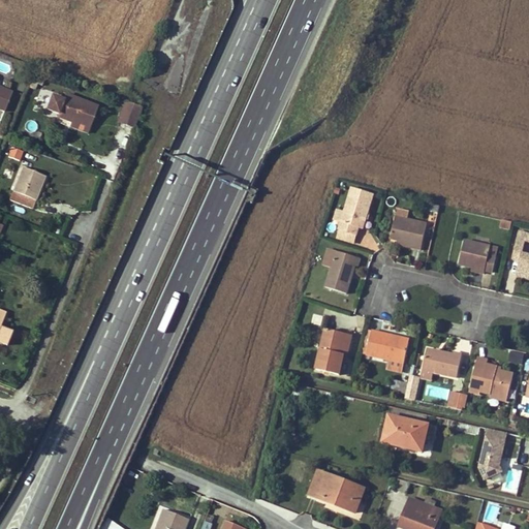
[(0,109),(5,111),(12,93),(0,87),(0,109)]
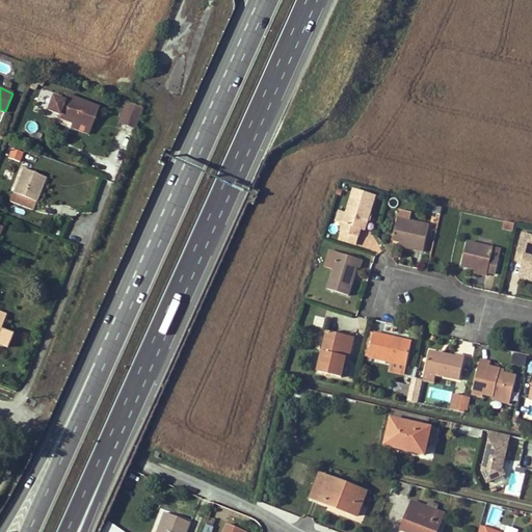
[(53,98),(48,111),(58,114),(57,117),(73,123),(90,130),(99,108),(67,96),(65,97),(62,95),(60,101),(53,98)]
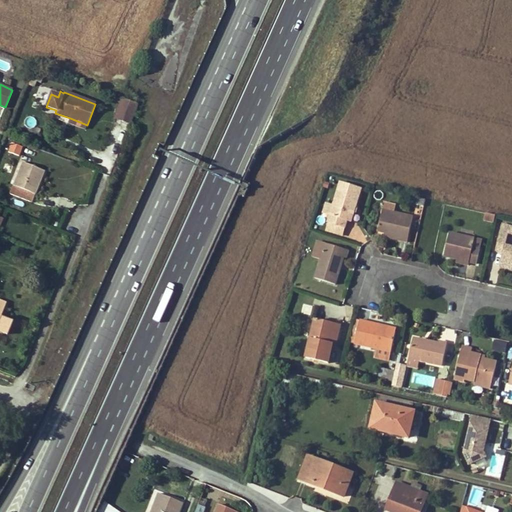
[(130,124),(138,105),(123,99),(121,103),(115,118),(130,124)]
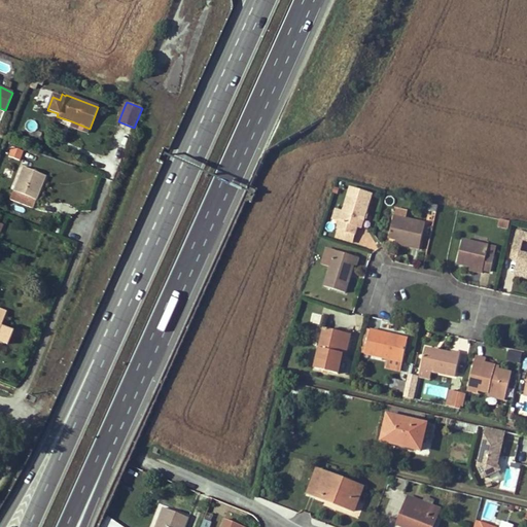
[(90,129),(72,121),(69,127),(88,134),(90,129)]
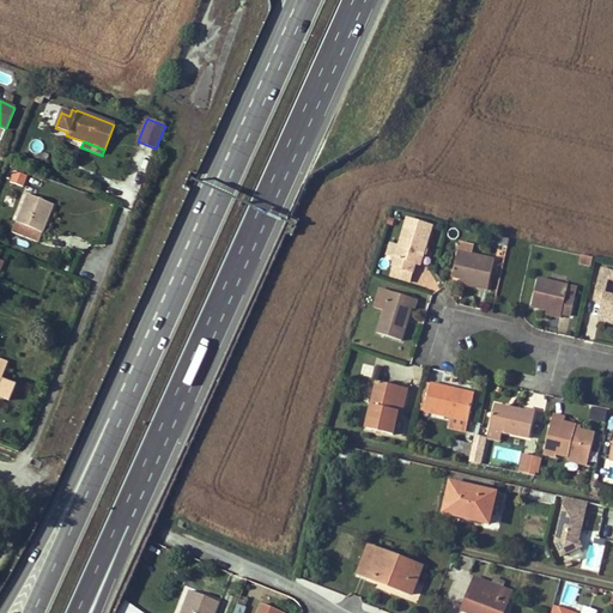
[(26,177),(13,171),(8,182),(22,188),(26,177)]
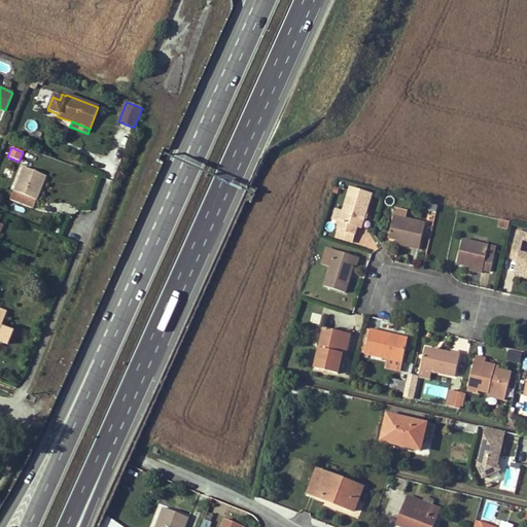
[(12,191),(13,191),(9,200),(32,209),(35,201),(36,201),(46,177),(22,168),(12,191)]
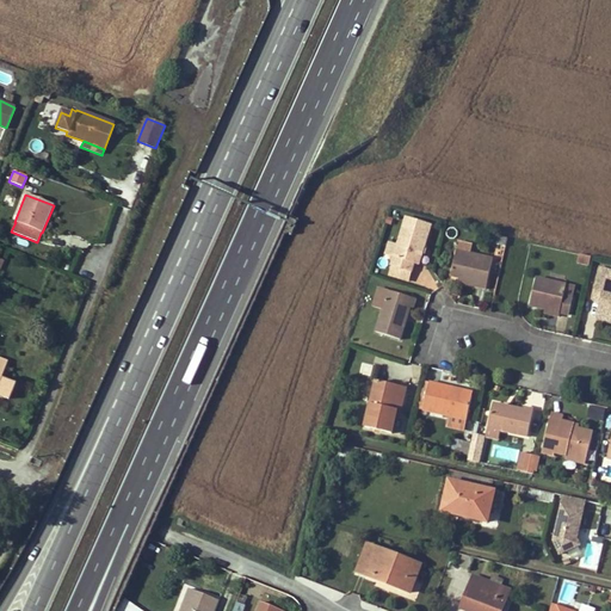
[(392,265),(412,271),(414,264),(419,265),(431,224),(413,220),(411,229),(403,227),(397,246),(395,255),(392,265)]
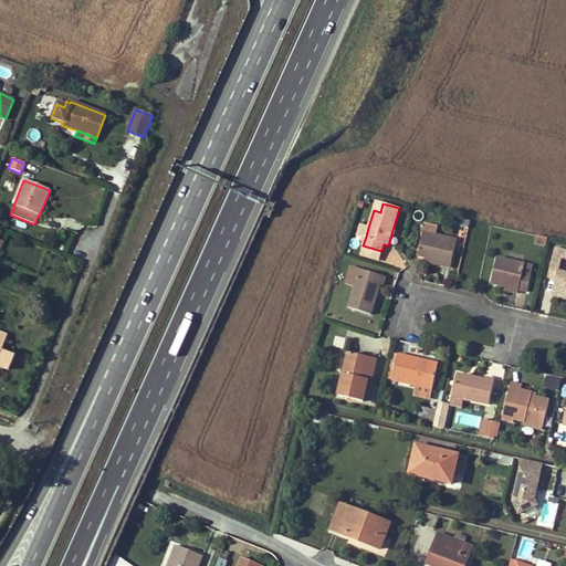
[(426,223),(423,231),(435,234),(436,227),(426,223)]
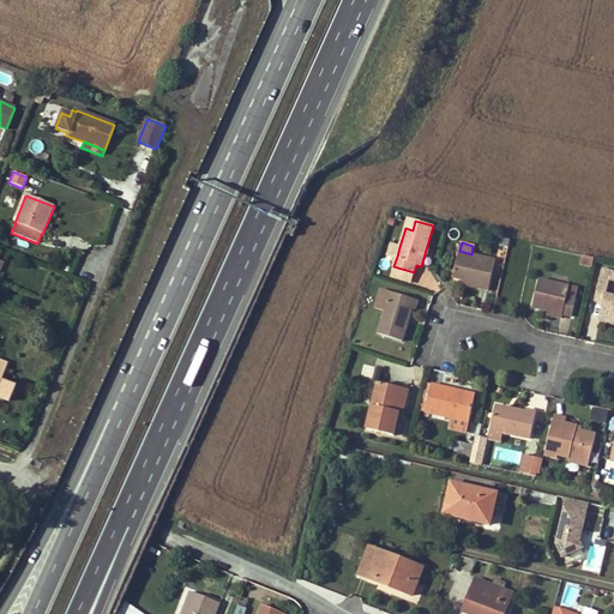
[(397,257),(399,247),(391,245),(389,254),(397,257)]
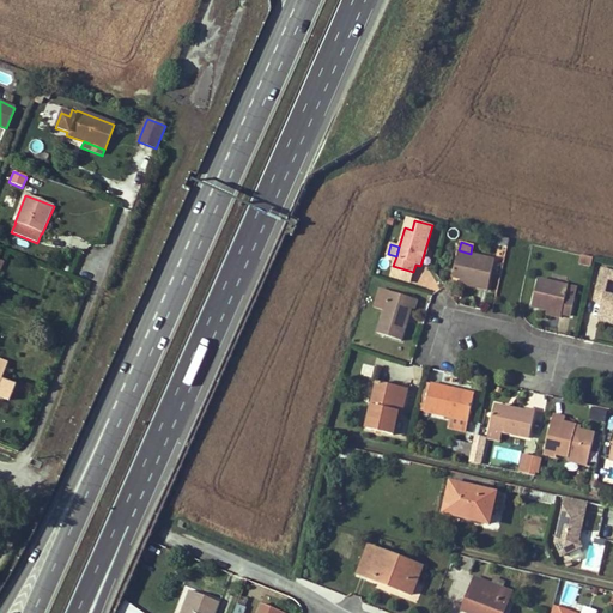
[(453,277),(461,278),(466,279),(465,283),(487,289),(495,259),(471,254),(459,250),(453,277)]
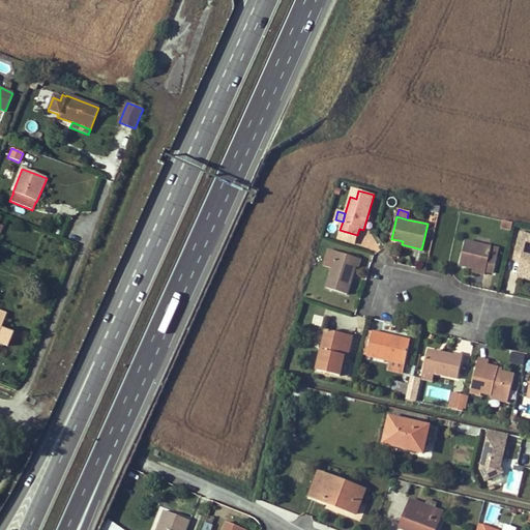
[(460,264),(473,267),(473,265),(487,268),(486,270),(494,272),(497,258),(490,256),(491,246),(465,240),(460,264)]
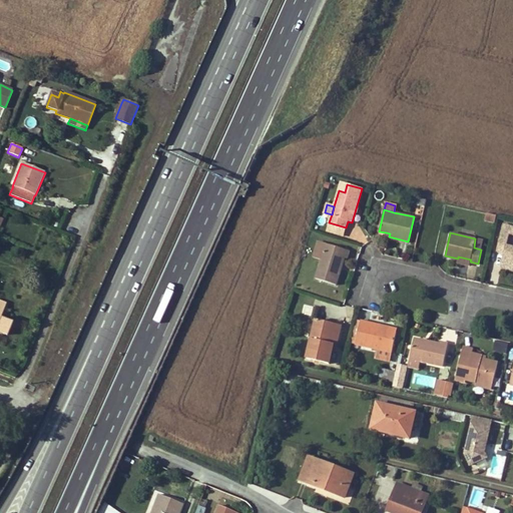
[(504,252),(501,267),(512,270),(512,247),(506,245),(508,237),(500,235),(496,250),(504,252)]
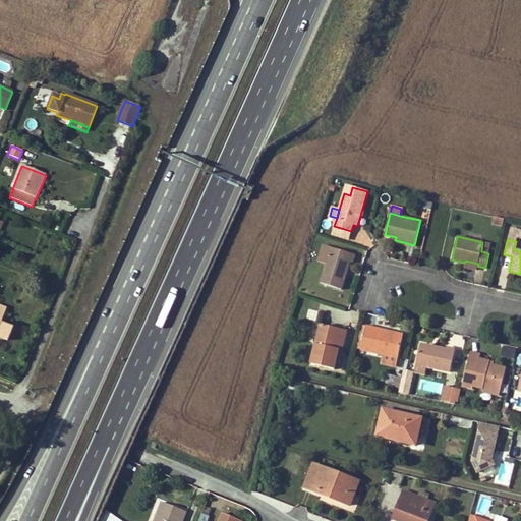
[(321,283),(342,289),(350,262),(353,263),(355,255),(332,247),(321,283)]
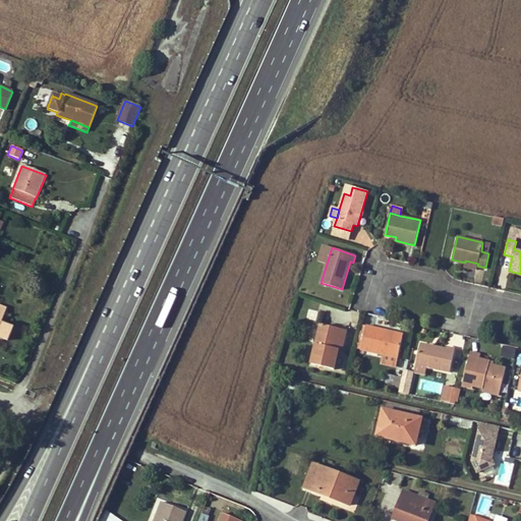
[(0,339),(6,342),(11,329),(0,324),(5,310),(0,307),(0,339)]
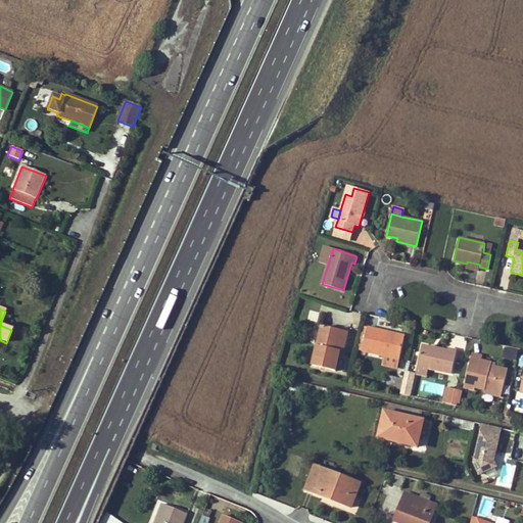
[(323,325),(313,365),(335,370),(340,350),(338,349),(342,330),(323,325)]
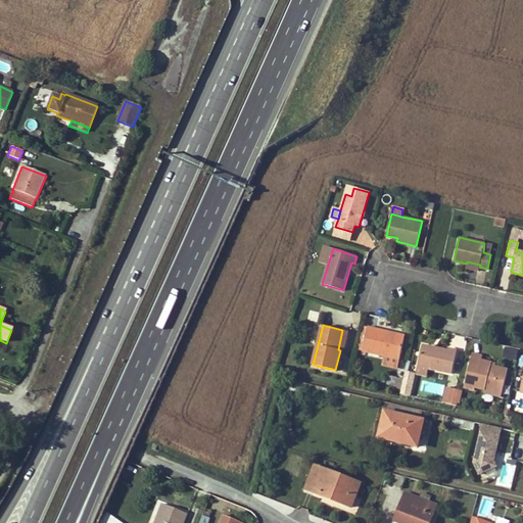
[(391,332),(368,326),(362,350),(385,355),(399,359),(405,337),(391,335),(391,332)]
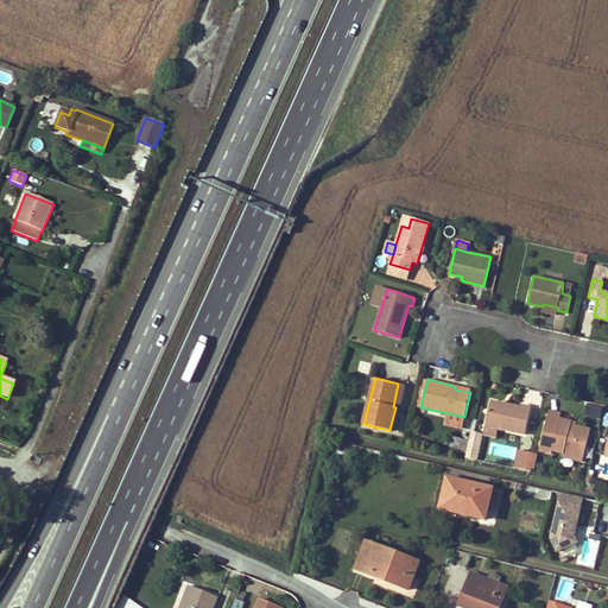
[(398,384),(393,406),(396,407),(399,407),(404,385),(398,384)]
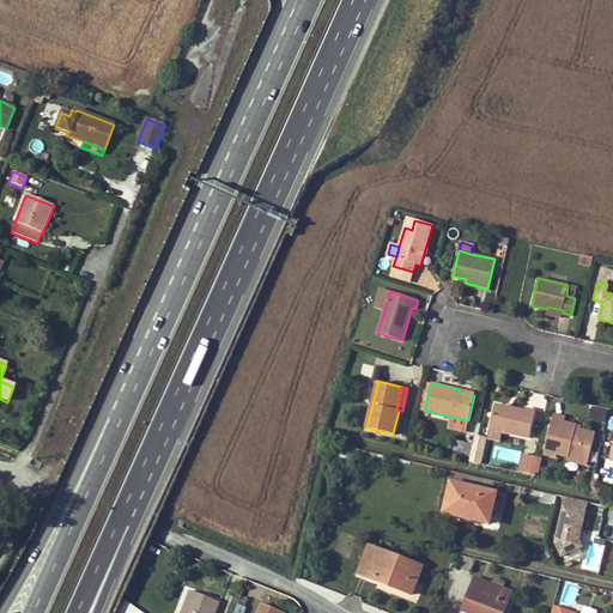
[(496,404),(490,428),(499,430),(529,437),(535,410),(526,407),(525,410),(496,404)]
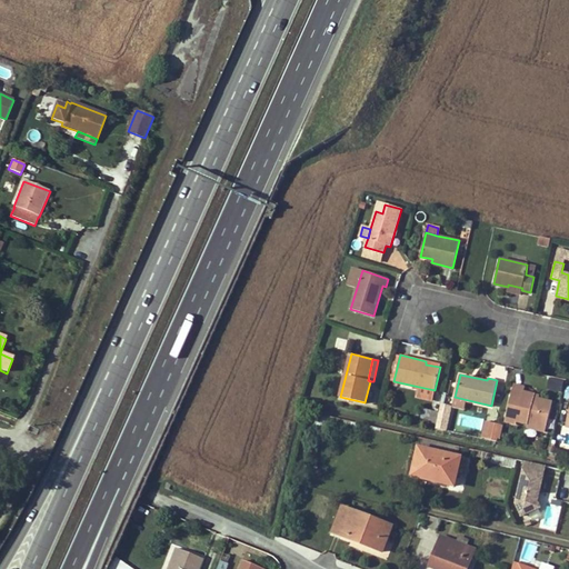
[(548,389),(561,390),(562,380),(550,379),(548,389)]
